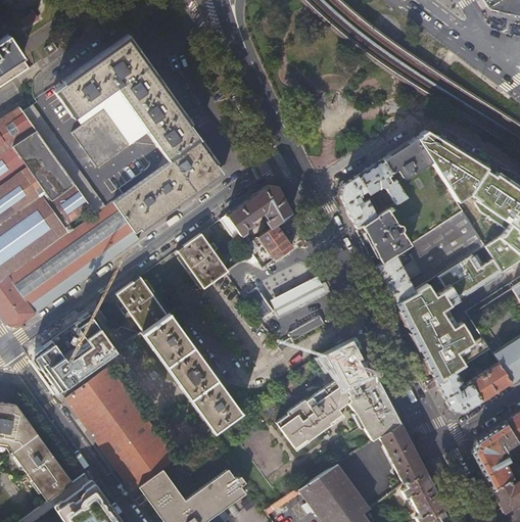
[(519,0),(503,0),(499,3),(491,8),(492,10),(519,15),(519,0)]
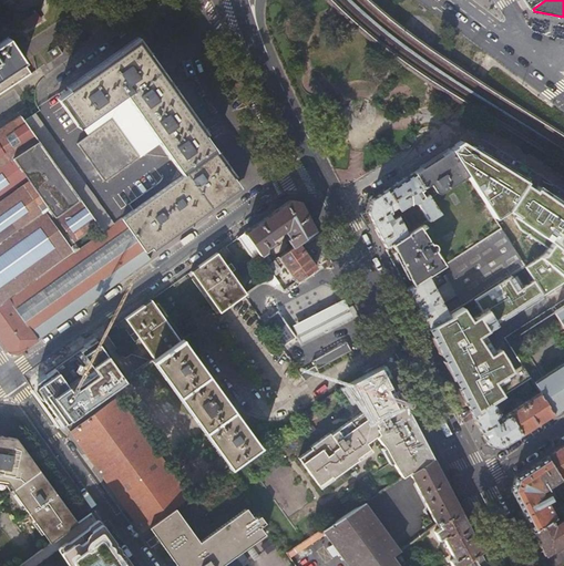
[(0,44),(0,80),(8,91),(11,89),(33,74),(9,39),(0,44)]
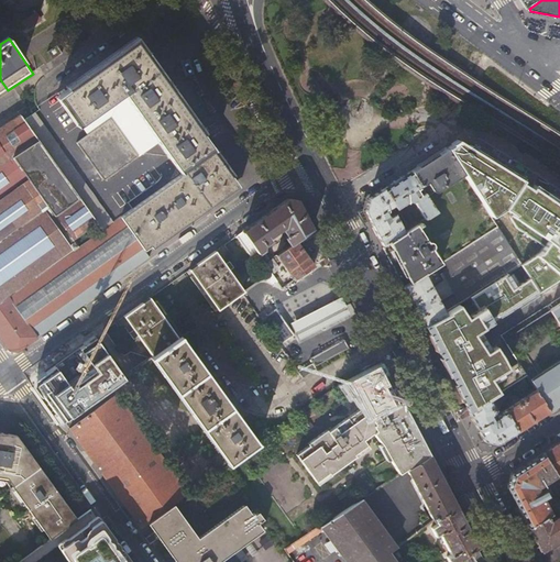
[(207,139),(138,41),(61,96),(79,122),(88,134),(79,141),(78,143),(105,179),(108,179),(141,156),(161,142),(175,162),(184,174),(124,217),(147,250),(239,183),(215,150),(207,139)]
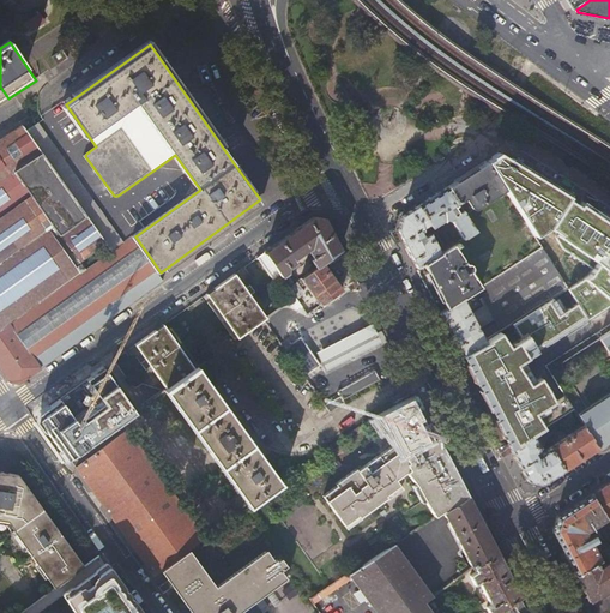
[(60,67),(71,60),(65,52),(55,59),(60,67)]
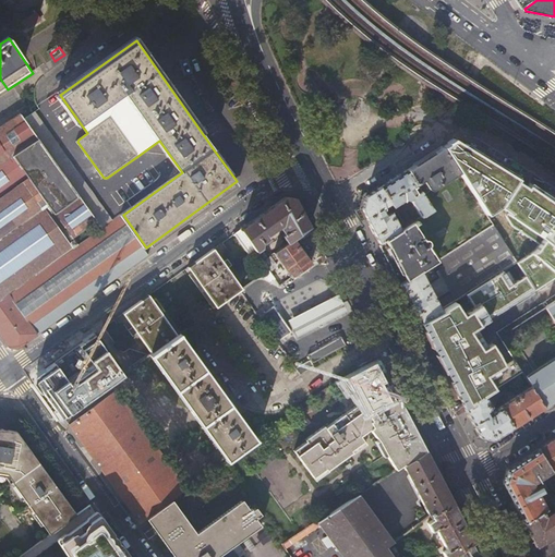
[(35,112),(25,120),(39,140),(103,229),(112,221),(35,112)]
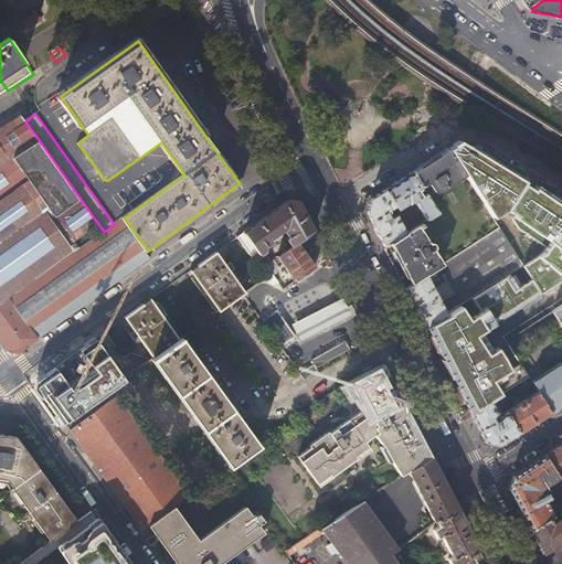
[(0,202),(0,305),(104,232),(40,141),(14,158),(31,181),(0,202)]
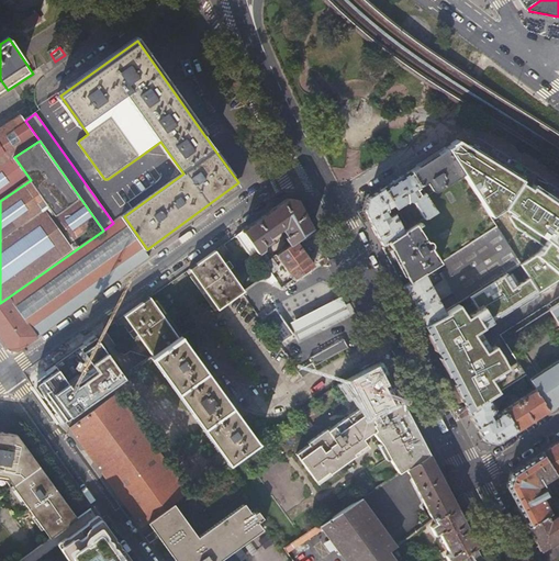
[(460,141),(448,148),(464,174),(493,219),(511,212),(527,187),(530,182),(460,141)]
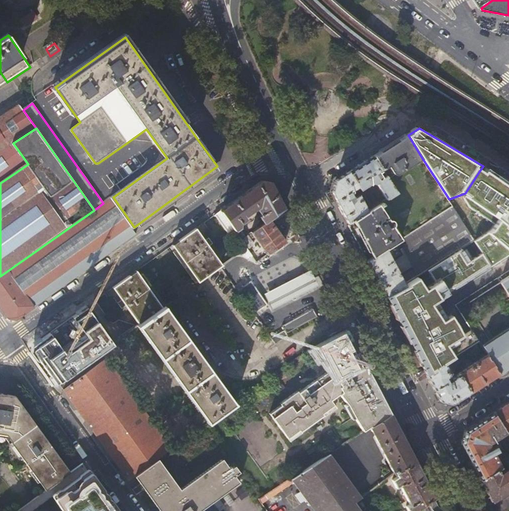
[(408,135),(375,156),(383,170),(389,166),(394,173),(396,174),(397,174),(422,158),(408,135)]
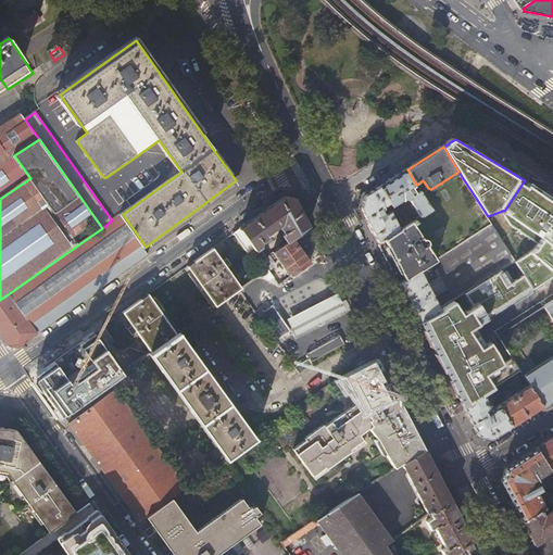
[(14,155),(0,164),(0,199),(30,178),(14,155)]
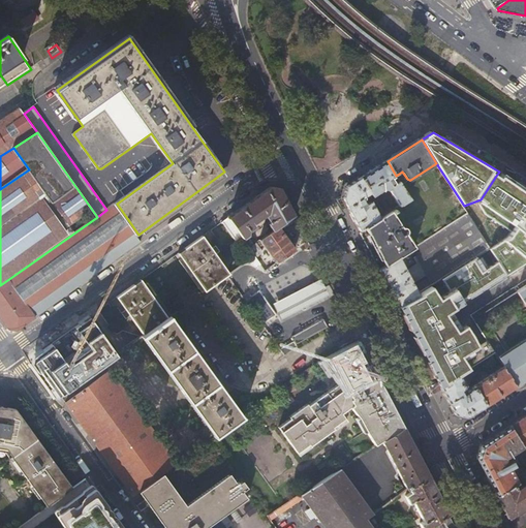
[(388,161),(362,178),(374,195),(374,196),(384,189),(389,190),(390,189),(401,206),(411,198),(400,182),(393,186),(389,180),(396,176),(388,161)]
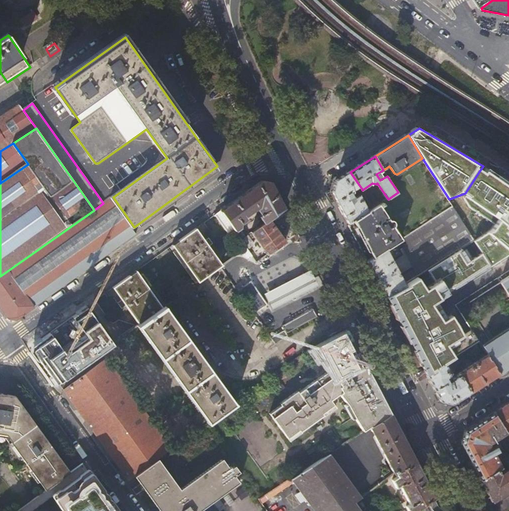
[(491,176),(480,170),(465,193),(468,197),(466,199),(472,210),(498,226),(490,233),(476,240),(483,252),(492,266),(494,268),(508,258),(508,185),(492,174),(491,176)]
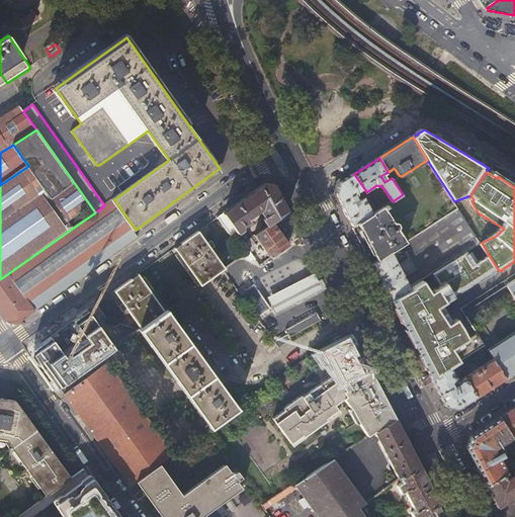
[(338,194),(354,226),(373,213),(365,197),(358,200),(355,194),(358,192),(359,195),(366,191),(354,174),(340,183),(338,194)]
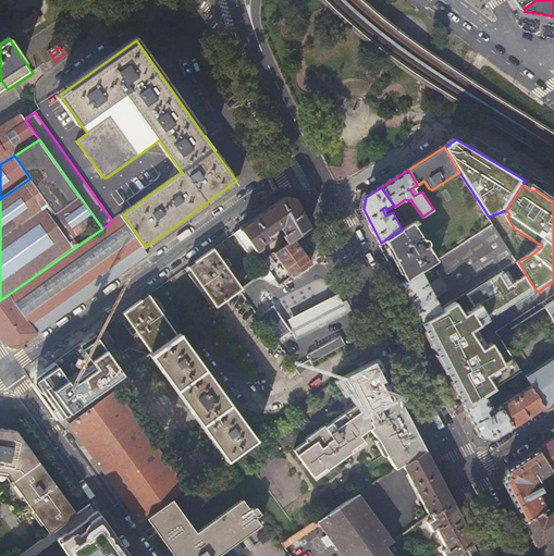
[(284,235),(290,243),(295,239),(311,227),(297,199),(288,196),(243,229),(258,251),(262,247),(265,243),(270,238),(268,235),(280,225),(283,229),(282,230),(285,235),(284,235)]
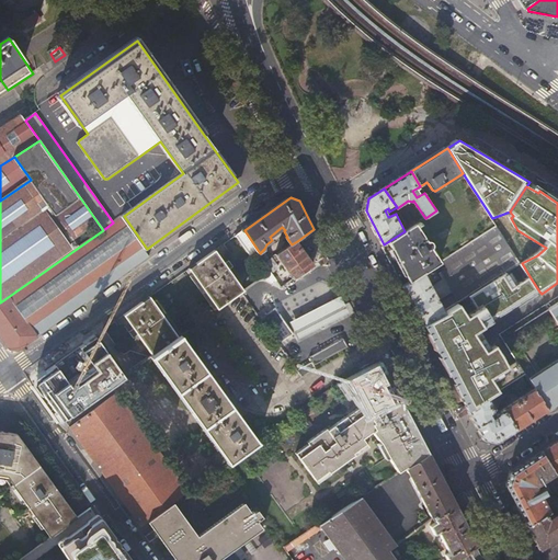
[(123,217),(113,223),(103,230),(0,303),(0,332),(12,350),(20,351),(151,256),(150,255),(123,217)]
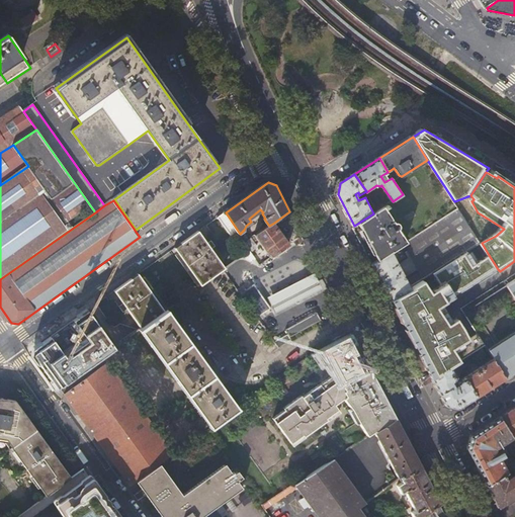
[(373,213),(354,226),(374,264),(405,244),(398,231),(399,229),(399,226),(397,224),(394,224),(387,209),(390,206),(389,203),(373,213)]
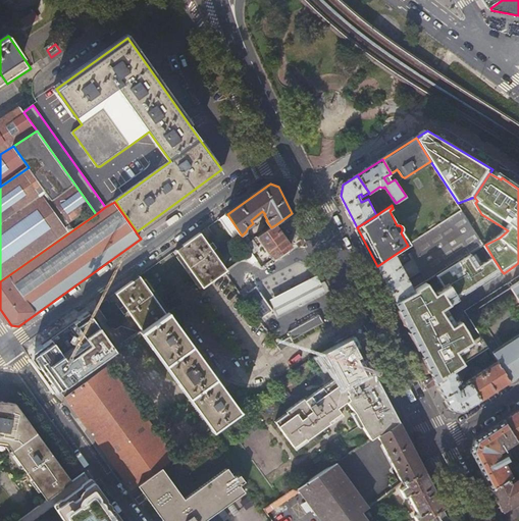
[(408,246),(377,266),(396,302),(414,290),(416,288),(422,284),(427,280),(421,271),(409,280),(402,264),(419,253),(432,277),(436,275),(464,258),(472,253),(485,245),(462,210),(408,246)]
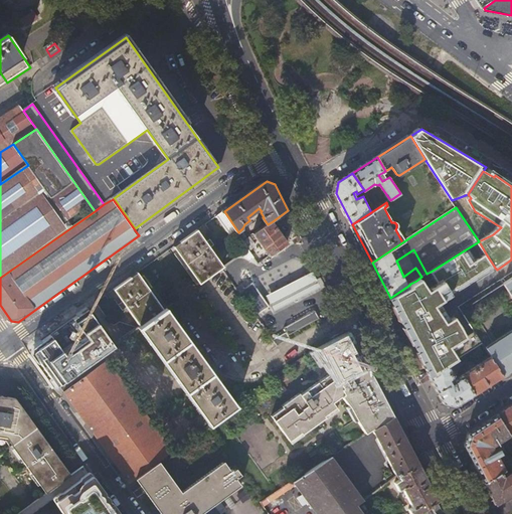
[(224,211),(218,216),(232,237),(235,235),(239,233),(238,232),(224,211)]
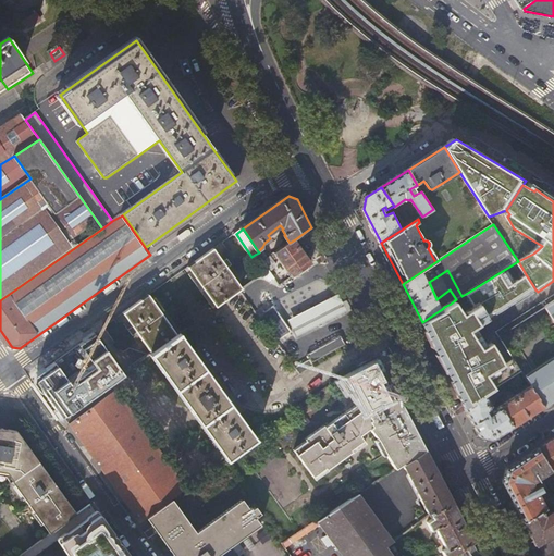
[(293,276),(325,254),(319,242),(314,231),(300,239),(312,257),(309,260),(295,239),(290,243),(275,252),(293,276)]
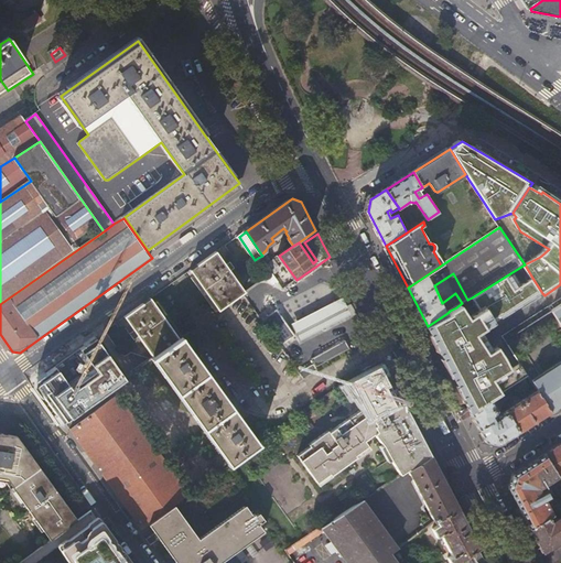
[(193,270),(222,311),(245,294),(248,292),(233,272),(230,268),(228,264),(218,251),(193,270)]
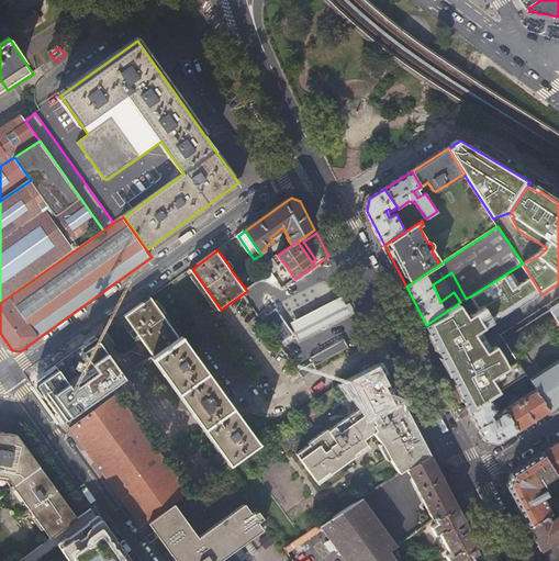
[(230,267),(232,271),(237,267),(232,260),(227,264),(230,267)]
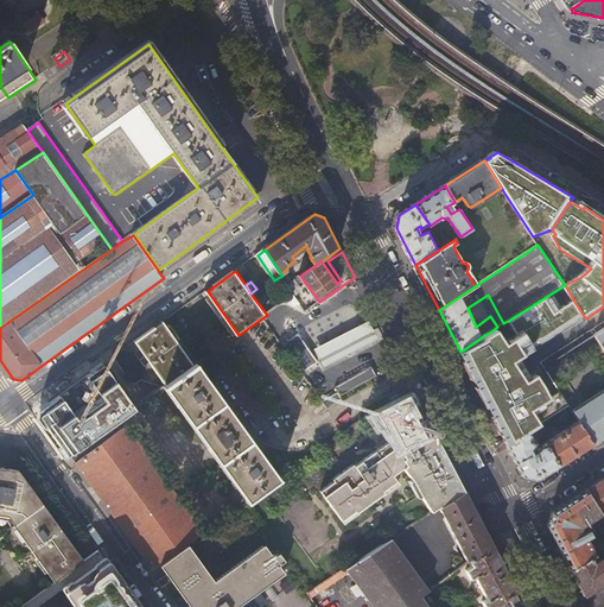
[(296,295),(287,301),(298,305),(302,303),(296,295)]
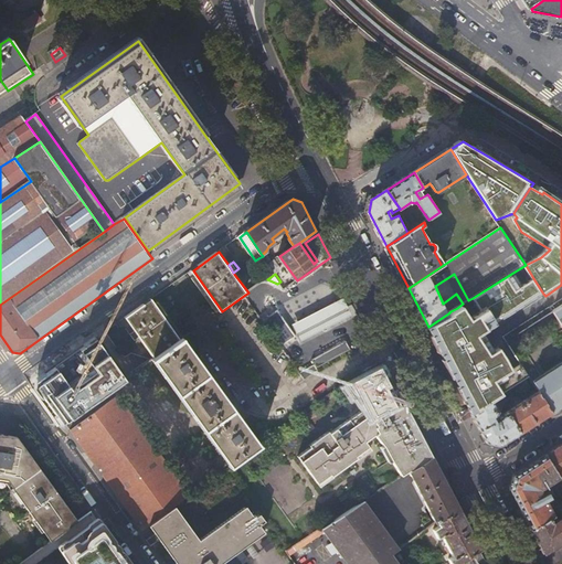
[(443,354),(454,376),(476,362),(492,352),(481,333),(543,294),(533,278),(520,287),(511,274),(502,279),(473,298),(480,311),(464,321),(457,308),(451,311),(448,314),(428,327),(443,354)]
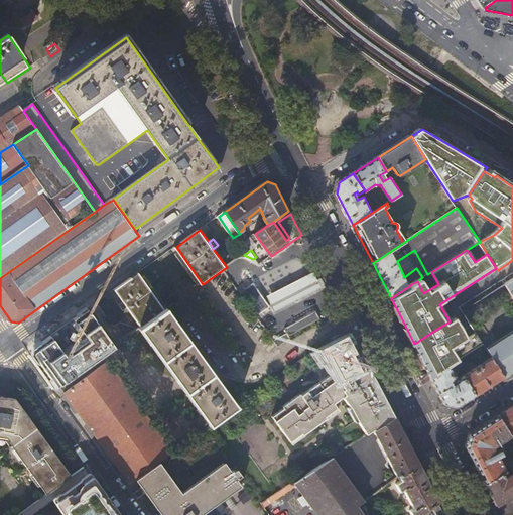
[(422,277),(427,274),(414,250),(397,261),(404,277),(416,268),(422,277)]
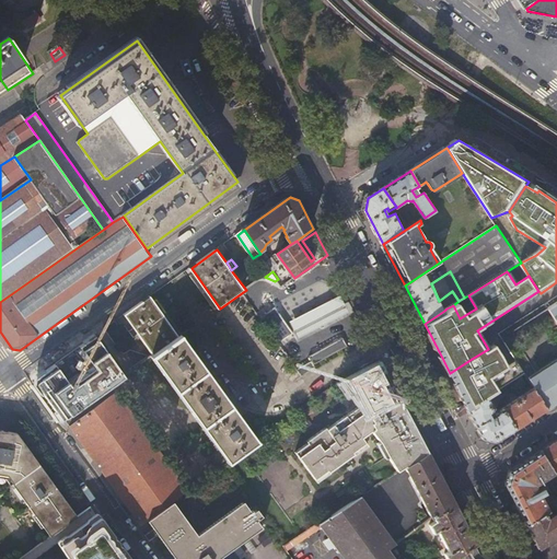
[(140,336),(154,356),(181,337),(151,295),(125,315),(135,328),(139,334),(140,336)]
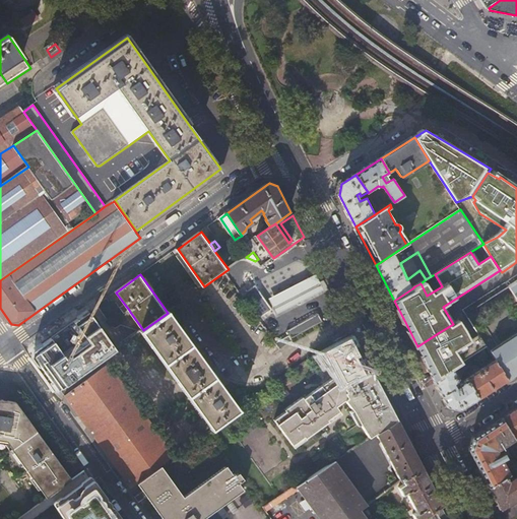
[(325,290),(318,275),(270,299),(278,314),(325,290)]
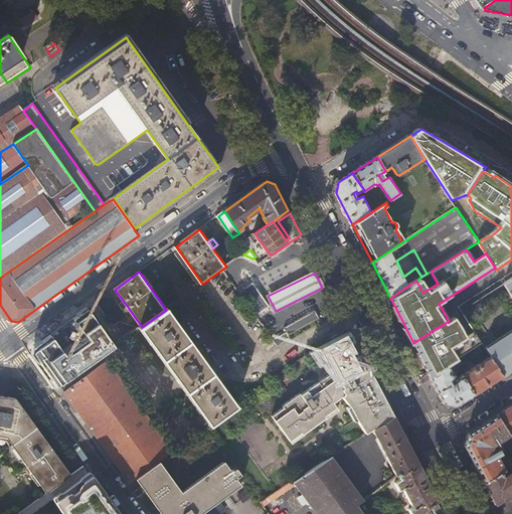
[(246,288),(241,292),(258,316),(264,312),(272,306),(254,283),(246,288)]
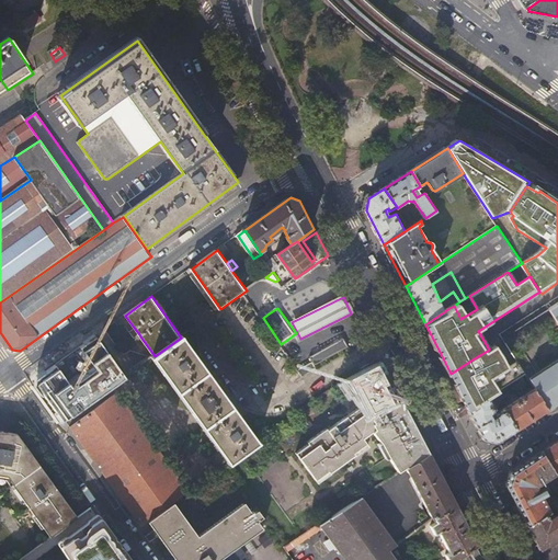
[(135,340),(140,336),(139,334),(135,329),(131,332),(135,340)]
